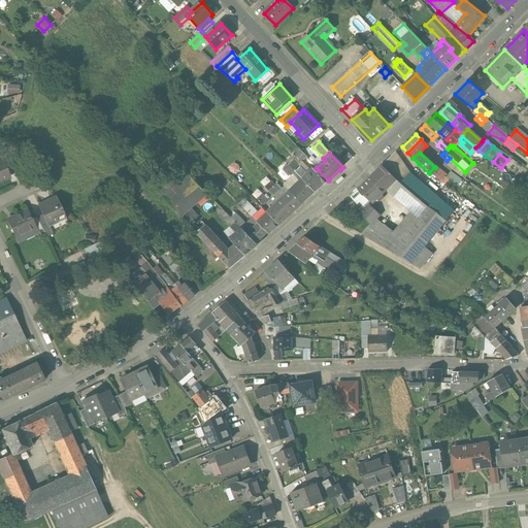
[(0,157),(2,162),(3,161),(6,169),(12,166),(7,155),(0,157)]
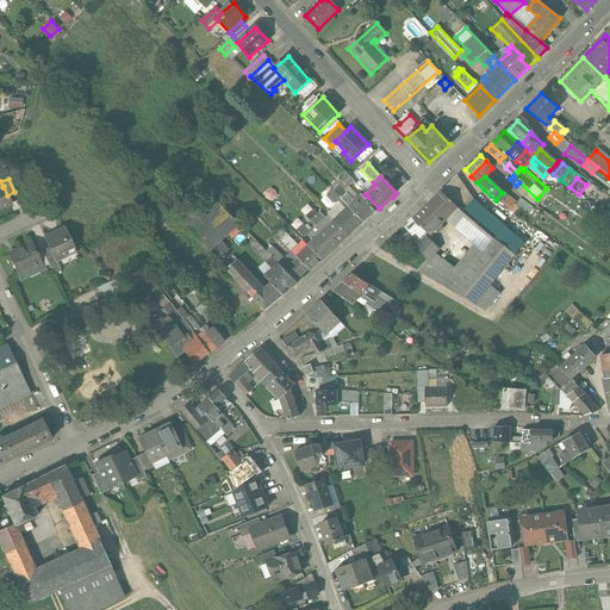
[(365,194),(375,185),(373,182),(371,180),(361,190),(365,194)]
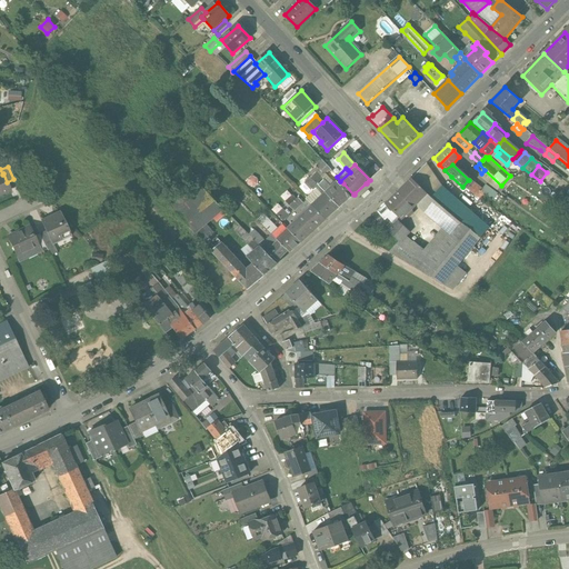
[(500,193),(512,178),(510,176),(501,186),(485,170),(481,173),(479,176),(500,193)]
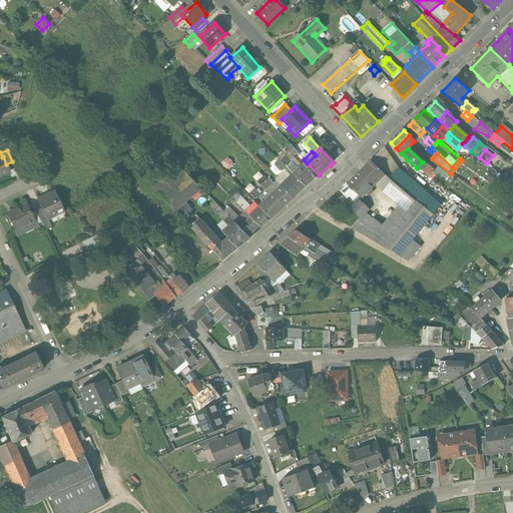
[(286,166),(292,161),(286,154),(283,156),(285,158),(281,162),(283,163),(286,166)]
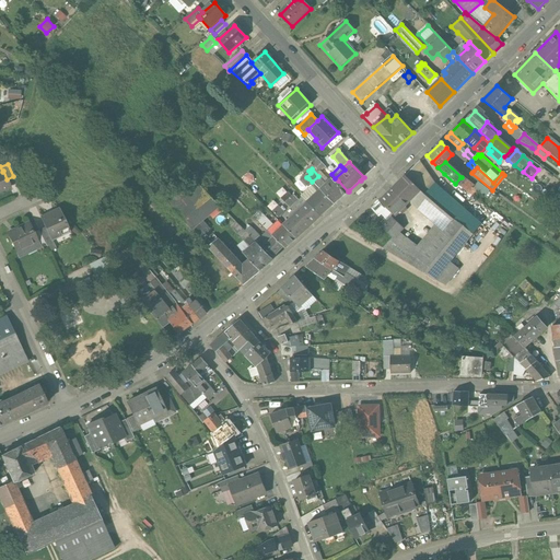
[(2,172),(0,172),(0,191),(10,187),(7,179),(3,171),(2,172)]
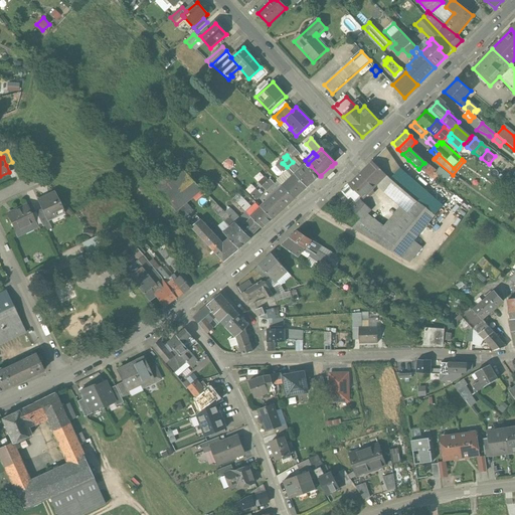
[(311,166),(309,169),(304,164),(298,170),(297,167),(293,162),(287,167),(289,169),(307,188),(320,176),(311,166)]
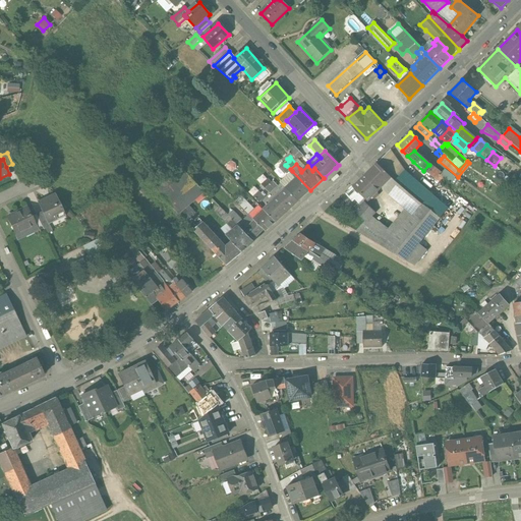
[(419,244),(426,235),(439,220),(409,195),(407,193),(399,186),(395,182),(377,164),(371,170),(383,181),(388,186),(387,189),(402,205),(393,215),(391,214),(390,216),(391,218),(388,222),(399,231),(394,238),(387,247),(407,259),(419,244)]
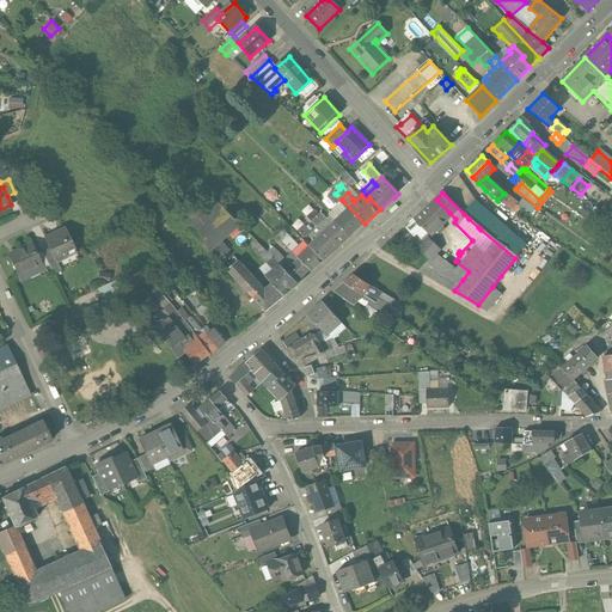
[(501,206),(508,197),(503,194),(497,201),(501,206)]
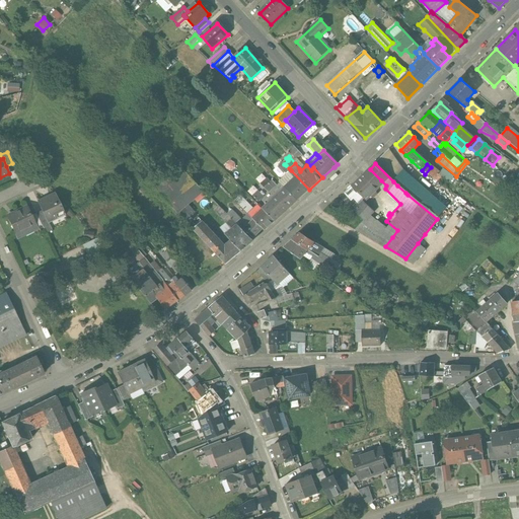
[(178,166),(152,187),(176,212),(203,190),(178,166)]
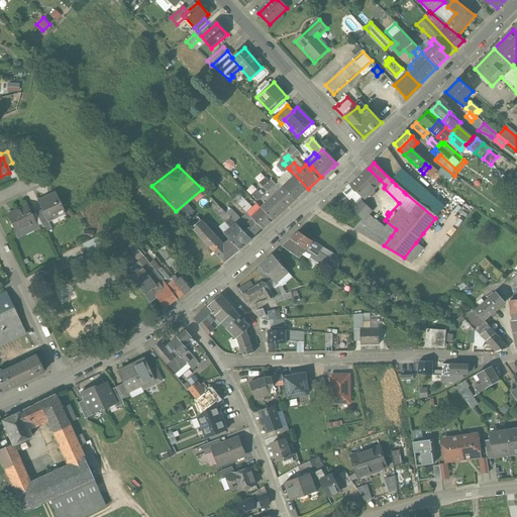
[(440,176),(429,167),(423,174),(436,183),(436,182),(439,184),(443,179),(451,184),(456,179),(444,170),(440,176)]
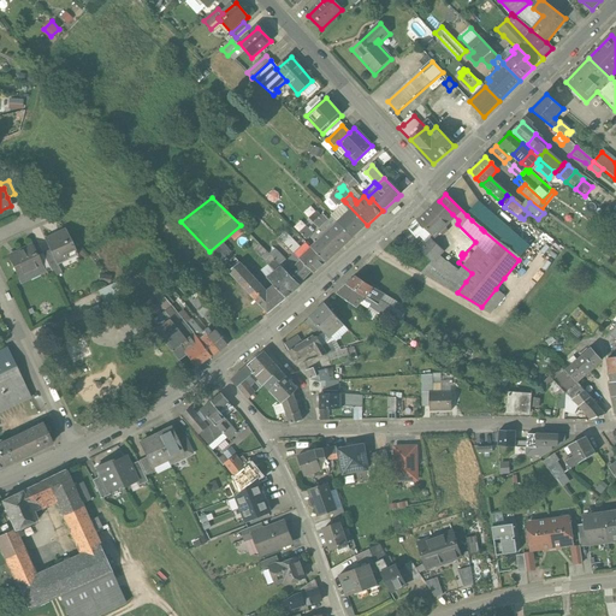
[(439,201),(419,220),(408,229),(416,238),(420,235),(426,242),(433,235),(436,237),(439,234),(442,236),(446,231),(443,229),(446,224),(448,221),(445,220),(452,214),(439,201)]
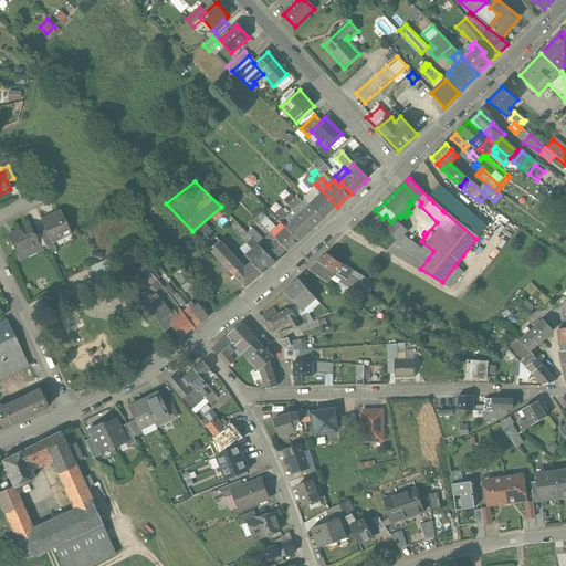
[(321,192),(311,202),(312,203),(310,206),(324,219),(337,207),(317,186),(316,188),(321,192)]
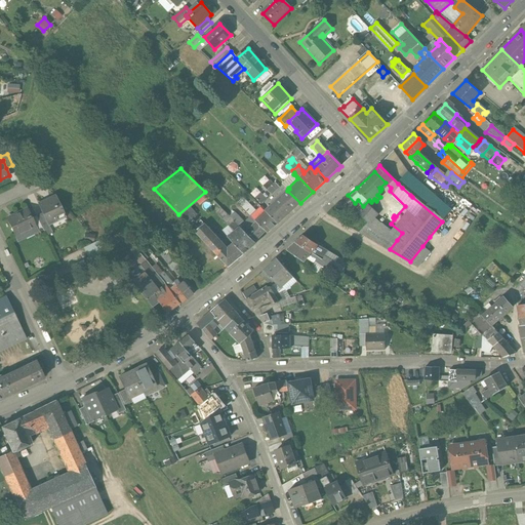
[(451,210),(408,173),(398,184),(402,188),(410,195),(412,197),(442,221),(451,210)]
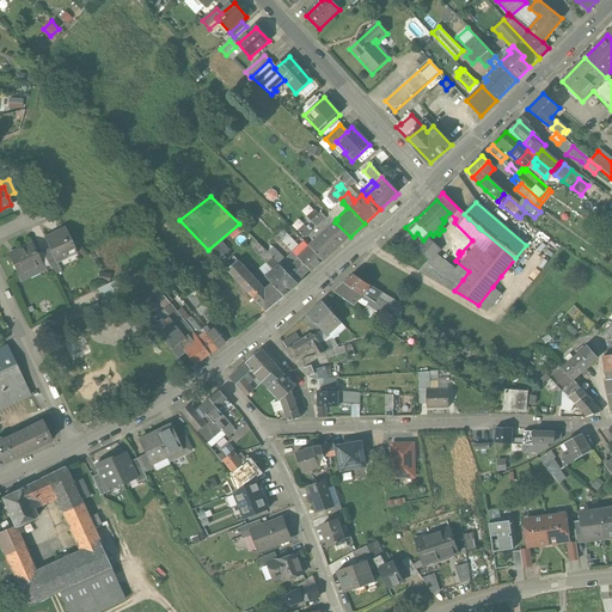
[(320,213),(311,221),(316,227),(324,219),(320,213)]
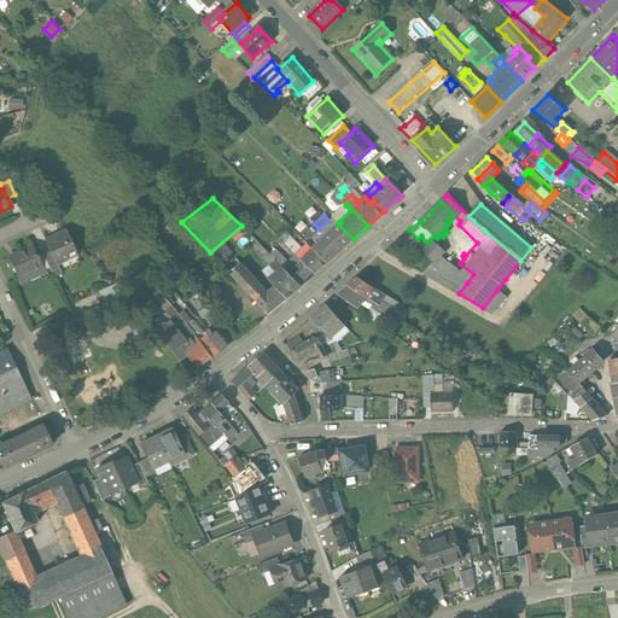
[(354,239),(338,225),(326,235),(340,250),(354,239)]
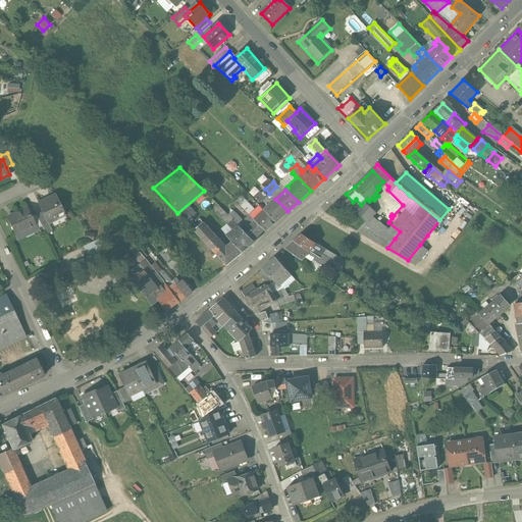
[(258,193),(254,197),(259,203),(264,199),(258,193)]
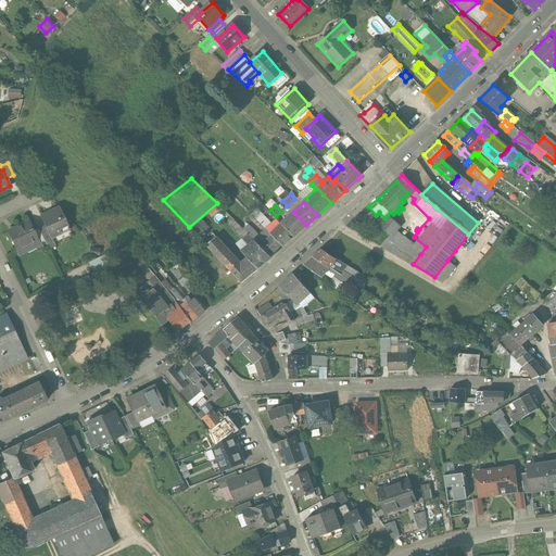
[(58,207),(39,215),(45,226),(50,237),(51,236),(67,228),(58,207)]
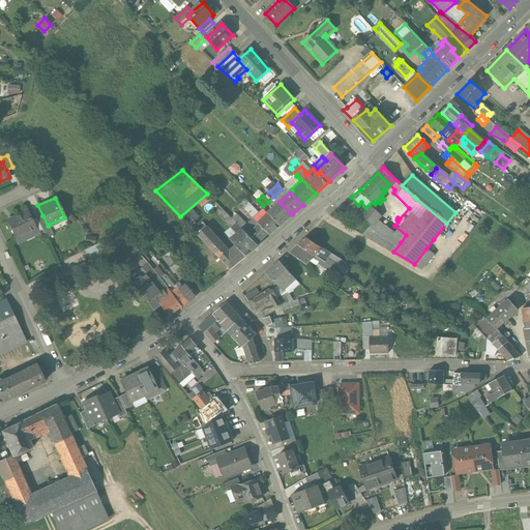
[(280,202),(267,213),(281,225),(292,214),(280,202)]
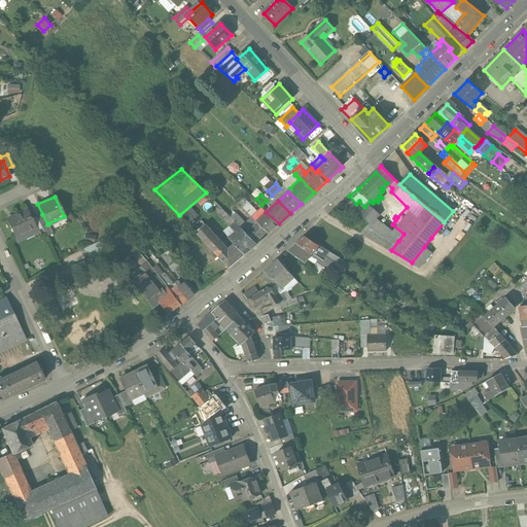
[(248,204),(243,209),(250,217),(255,212),(248,204)]
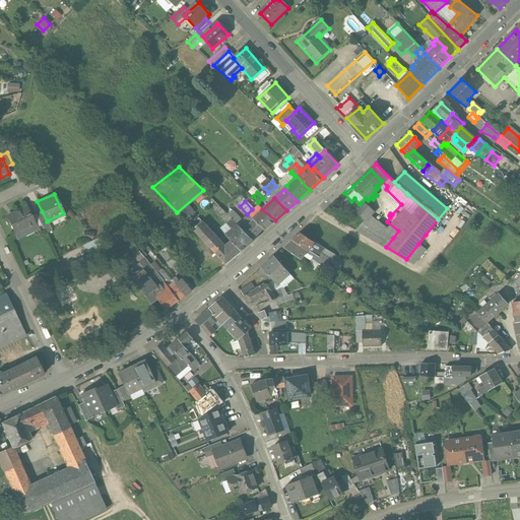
[(375,212),(364,203),(355,212),(365,220),(367,221),(370,217),(375,212)]
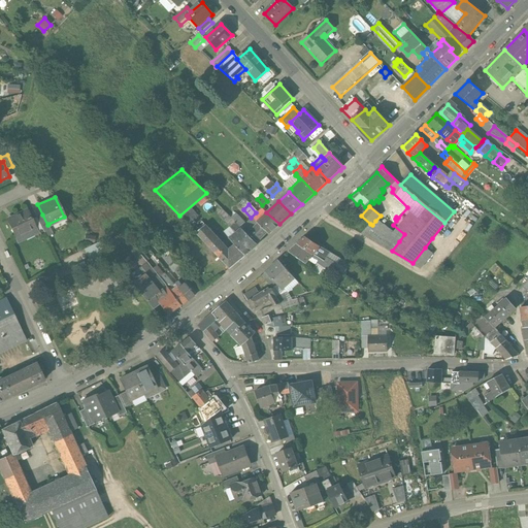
[(27,210),(7,219),(15,238),(35,229),(31,220),(27,210)]
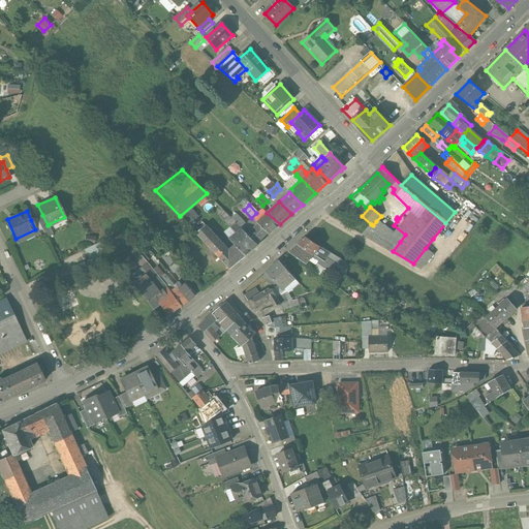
[(267,213),(256,222),(267,232),(269,234),(280,224),(267,213)]
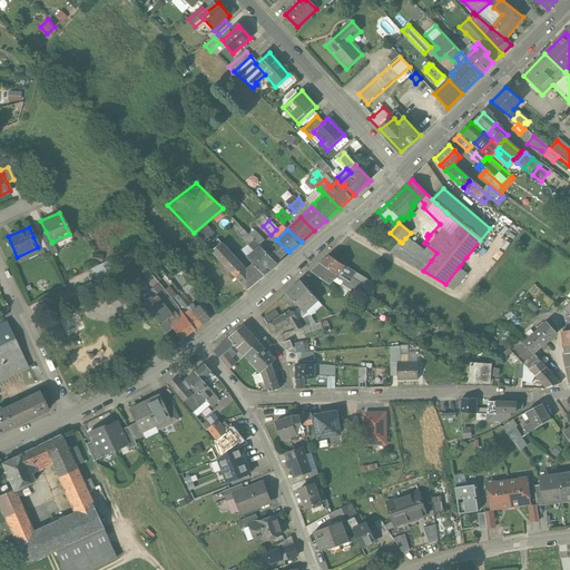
[(259,246),(261,244),(264,242),(253,231),(248,235),(259,246)]
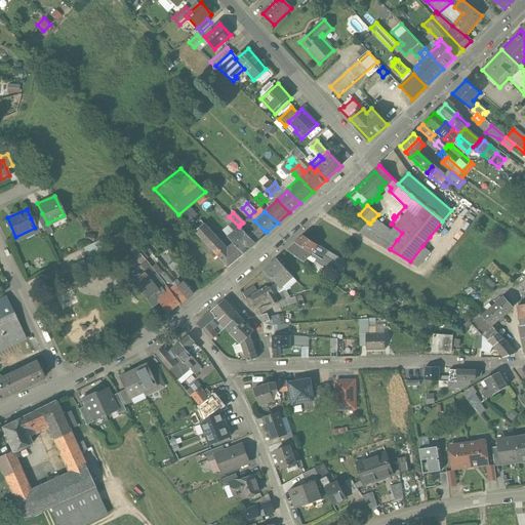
[(37,216),(42,229),(46,236),(52,233),(48,223),(47,224),(42,213),(37,216)]
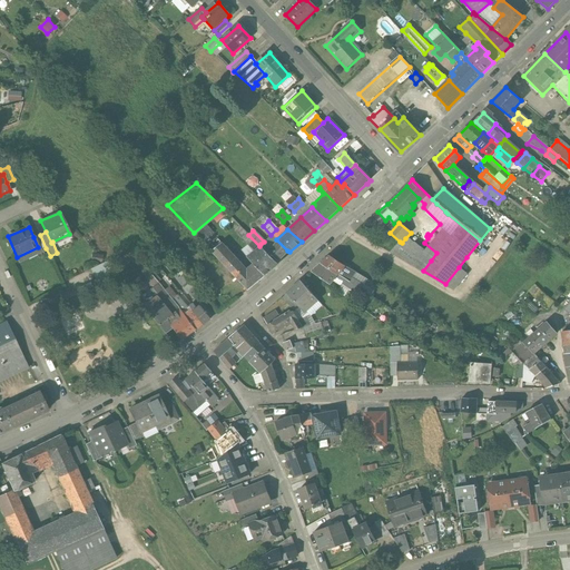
[(256,252),(261,247),(259,246),(248,235),(246,233),(242,237),(256,252)]
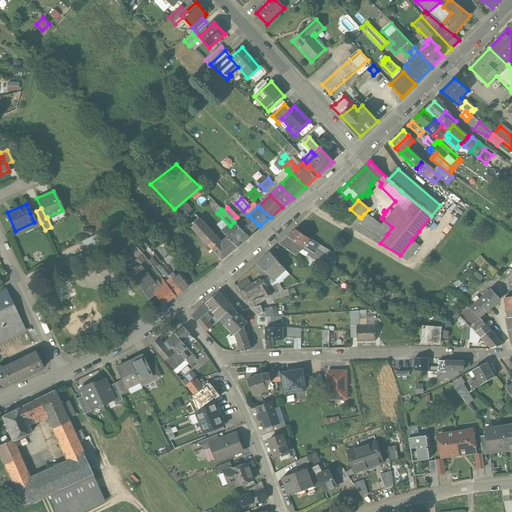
[(30,213),(34,222),(35,226),(41,223),(36,211),(30,213)]
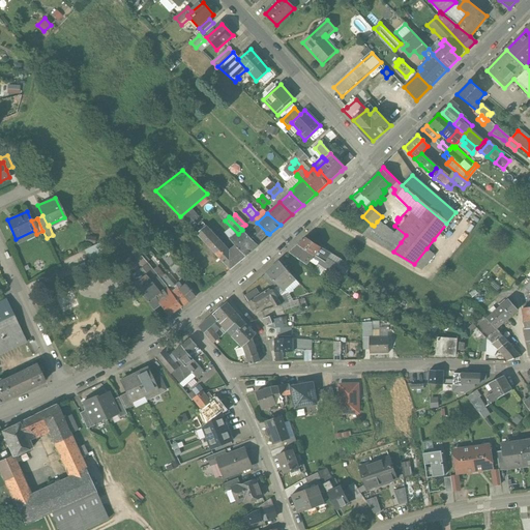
[(257,223),(254,219),(247,226),(245,224),(245,225),(242,227),(258,242),(267,233),(257,223)]
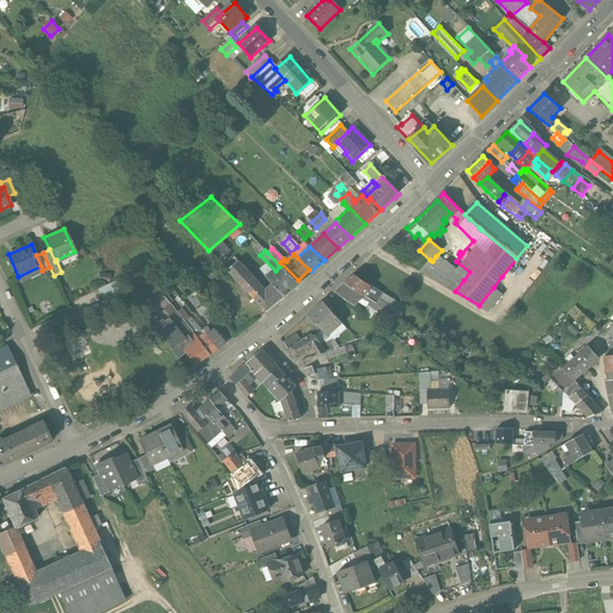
[(463,280),(436,256),(432,261),(430,260),(420,272),(455,291),(463,280)]
